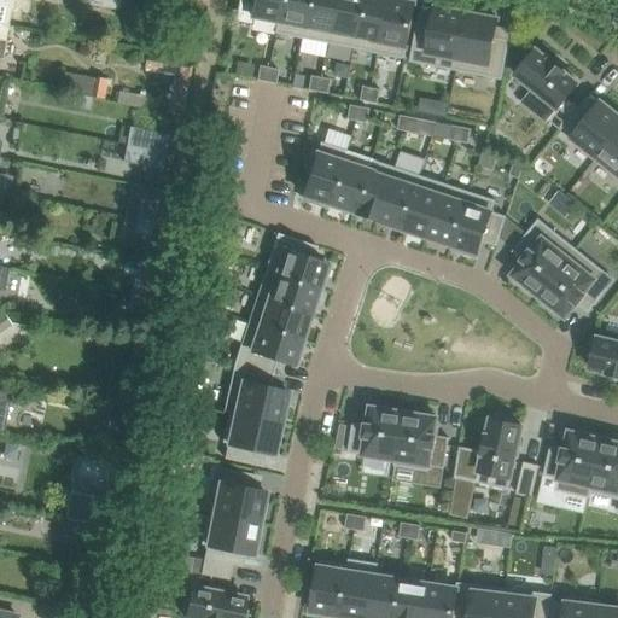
[(122,0),(77,0),(77,3),(121,11),(122,0)]
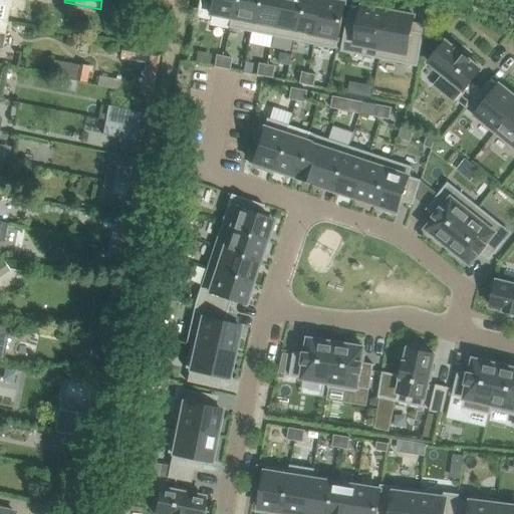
[(198,0),(196,17),(209,20),(210,14),(230,18),(231,18),(234,0),(198,0)]
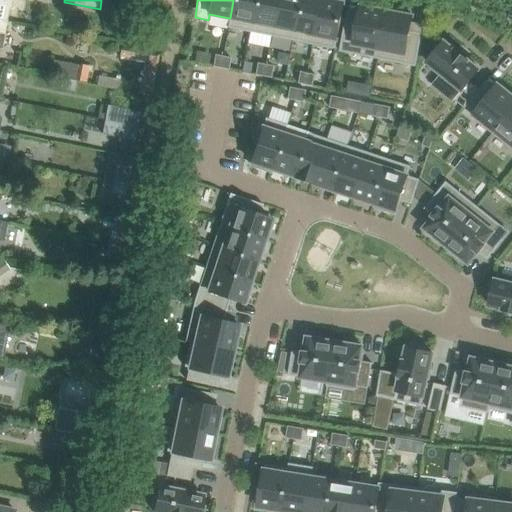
[(229,18),(227,28),(249,32),(255,0),(233,0),(230,18),(229,18)]
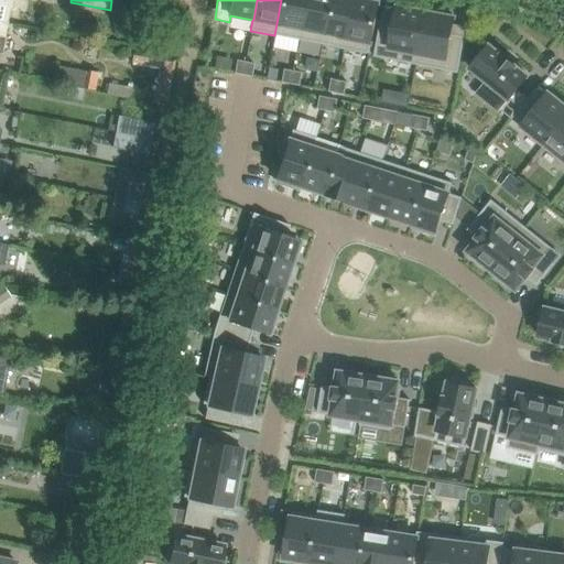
[(281,0),(274,35),(299,40),(305,0),(281,0)]
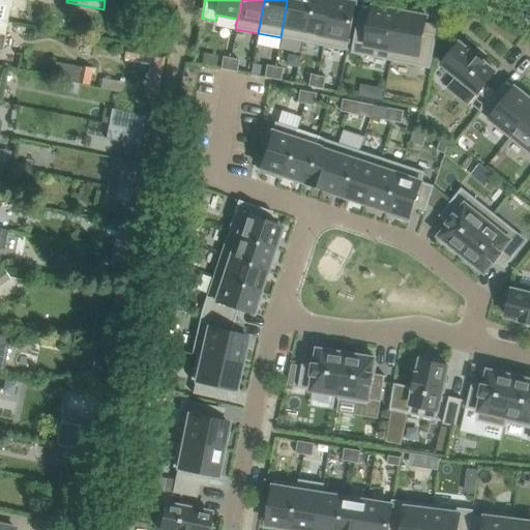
[(287,0),(281,37),(302,41),(310,0),(287,0)]
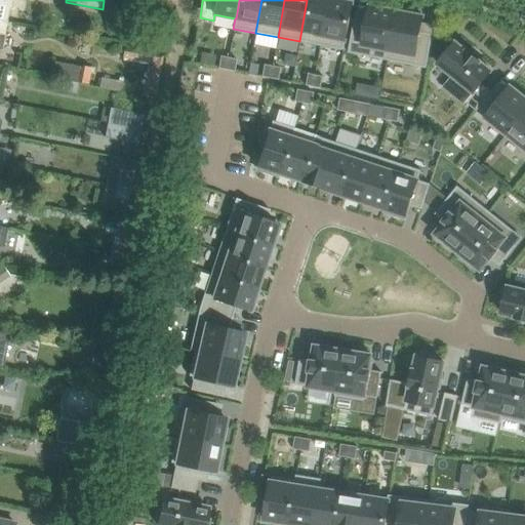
[(307,0),(299,41),(322,45),(330,0),(307,0)]
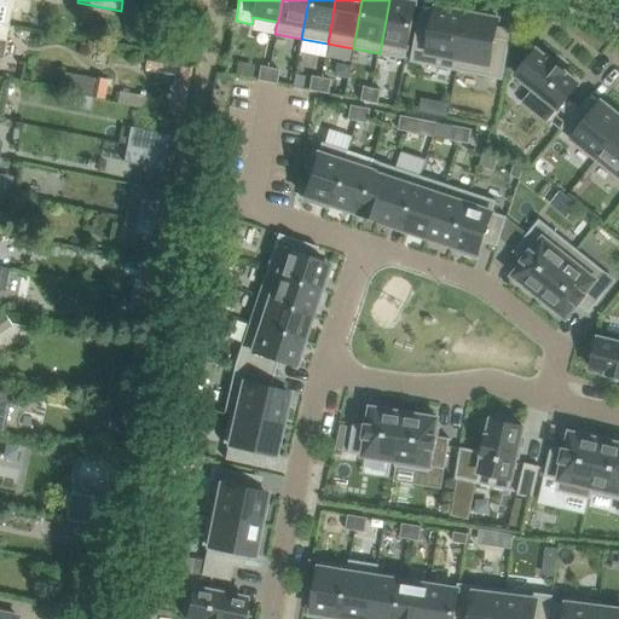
[(389,0),(380,53),(405,59),(408,46),(416,5),(416,3),(404,0),(403,0),(389,0)]
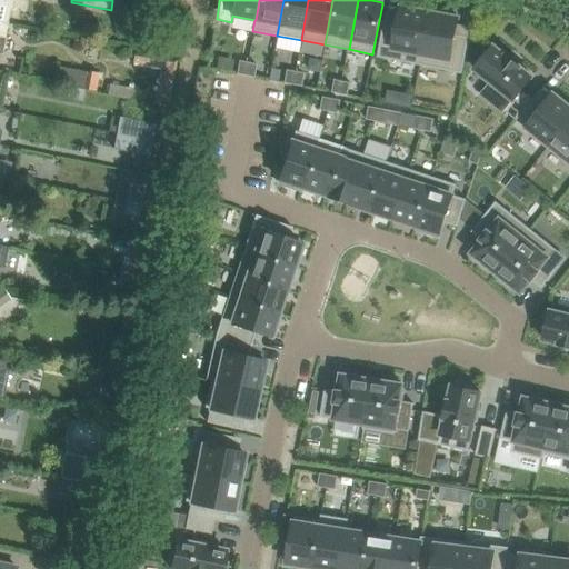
[(385,21),(378,57),(420,66),(430,10),(413,7),(412,9),(401,7),(401,8),(398,23),(385,21)]
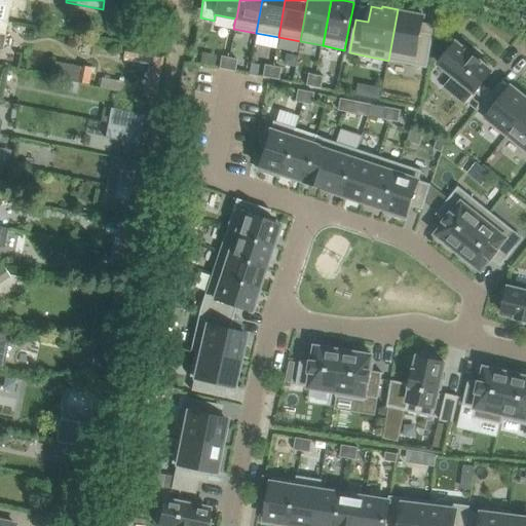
[(398,9),(388,61),(427,68),(434,34),(421,32),(423,17),(424,16),(413,14),(414,12),(398,9)]
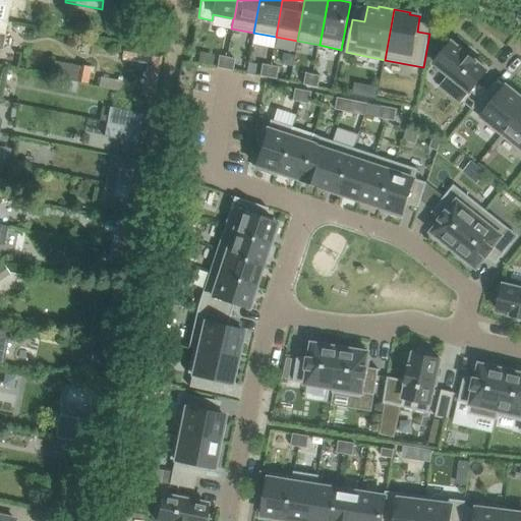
[(437,62),(436,64),(449,74),(440,87),(461,103),(462,101),(472,109),(487,91),(477,82),(486,71),(487,70),(476,61),(477,61),(463,50),(463,51),(452,42),(451,44),(451,43),(436,62),(437,62)]
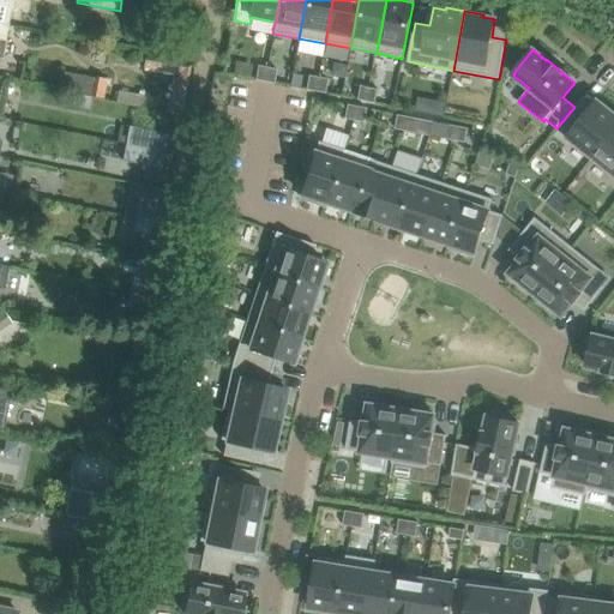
[(146,54),(144,67),(180,74),(172,114),(182,116),(193,64),(146,54)]
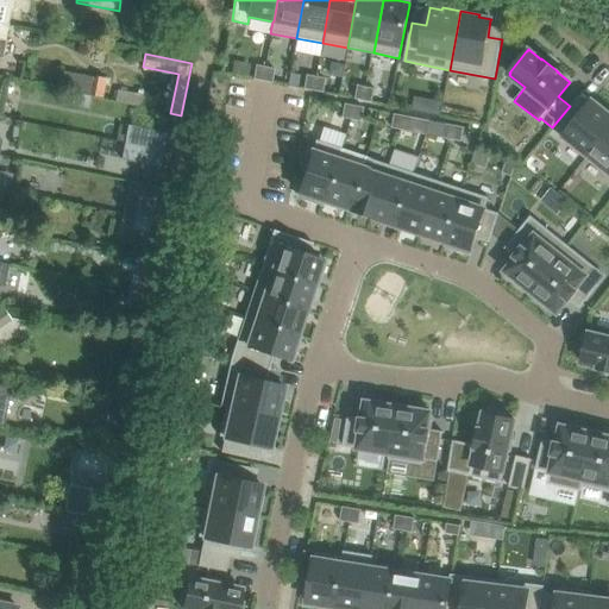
[(256,66),(252,80),(262,81),(264,67),(256,66)]
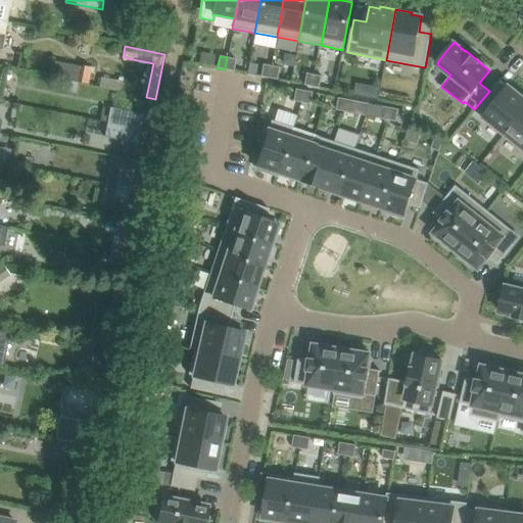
[(227,57),(225,69),(233,72),(235,59),(227,57)]
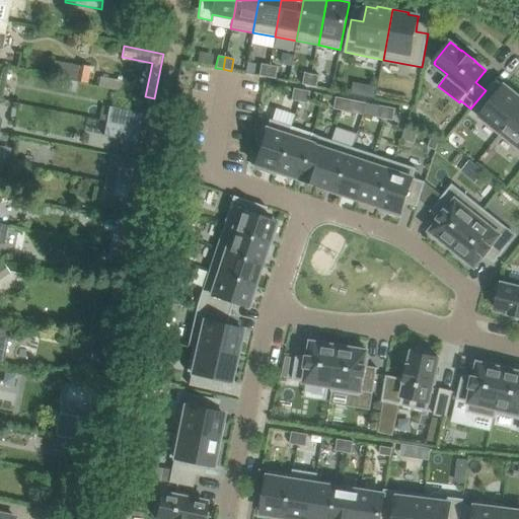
[(52,61),(49,74),(77,80),(79,67),(52,61)]
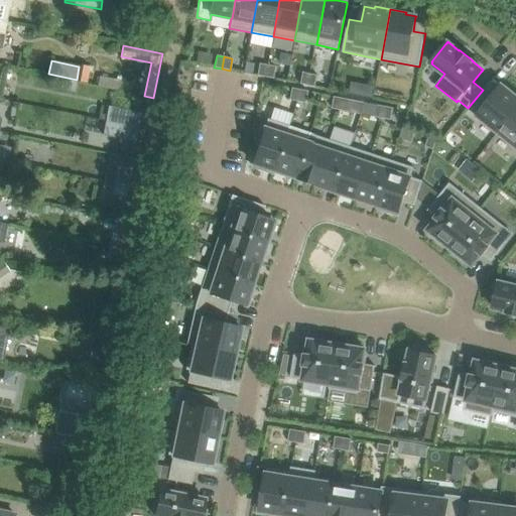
[(245,61),(243,73),(252,75),(254,63),(245,61)]
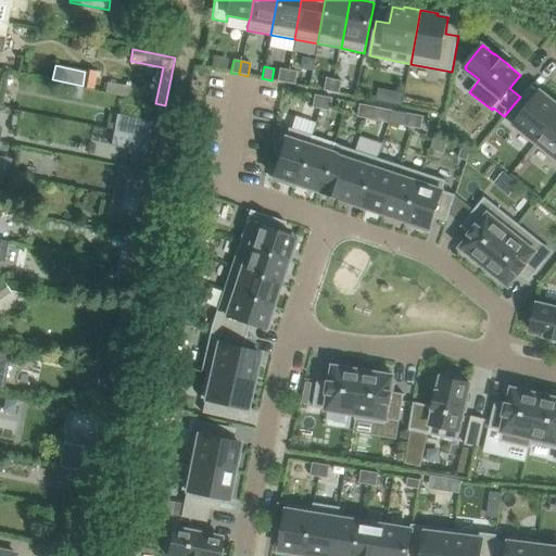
[(279,68),(277,81),(286,83),(288,71),(279,68)]
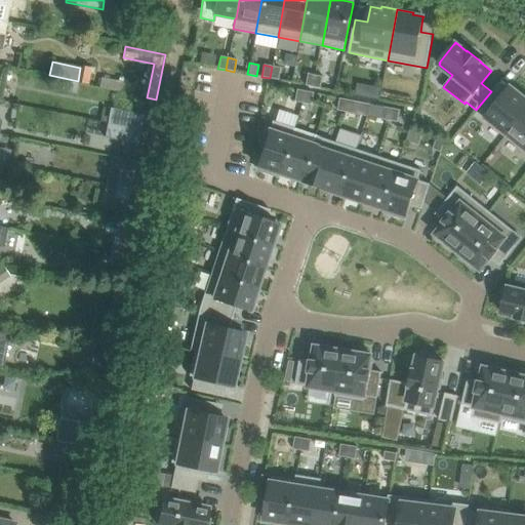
[(272,67),(270,78),(277,80),(280,68),(272,67)]
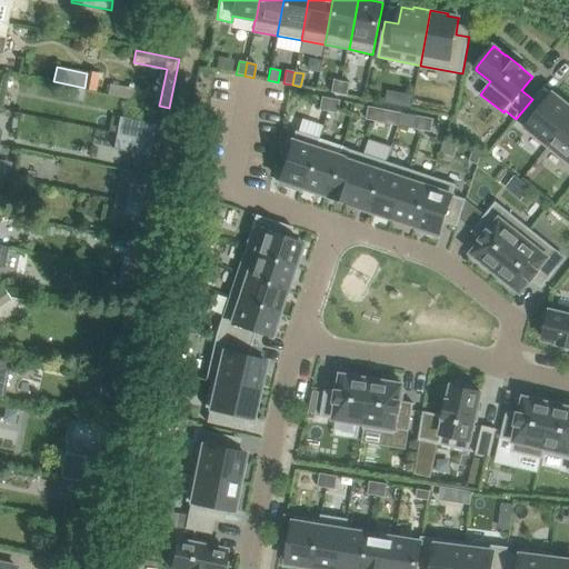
[(87,73),(85,88),(93,89),(96,75),(87,73)]
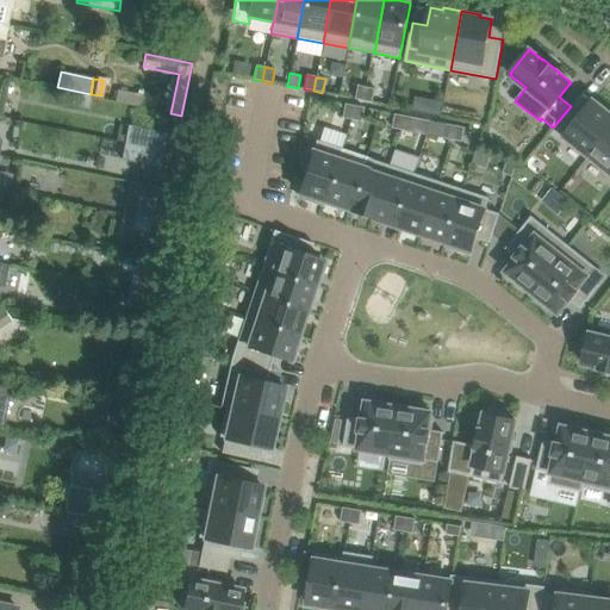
[(356,85),(354,99),(363,101),(366,87),(356,85)]
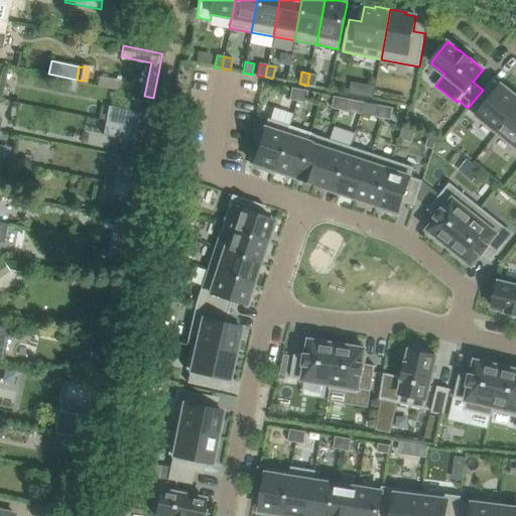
[(309,74),(307,86),(315,87),(317,75),(309,74)]
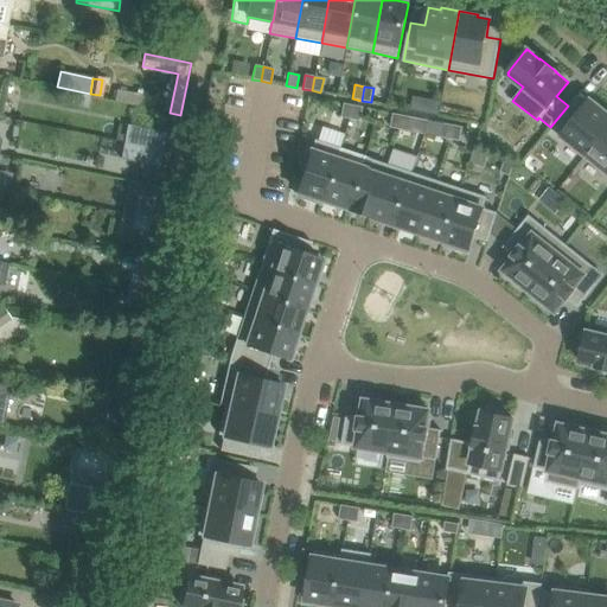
[(568,106),(550,127),(586,155),(606,128),(606,110),(601,107),(600,108),(590,100),(589,101),(579,114),(568,106)]
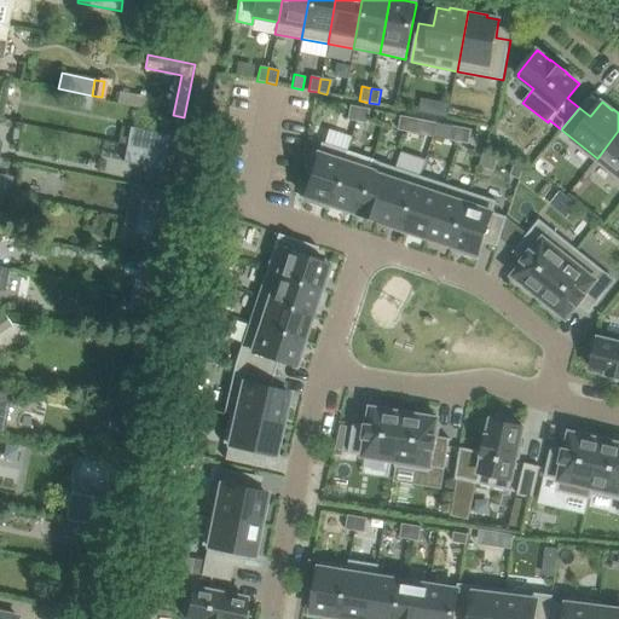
[(350,105),(347,120),(356,121),(359,108),(350,105)]
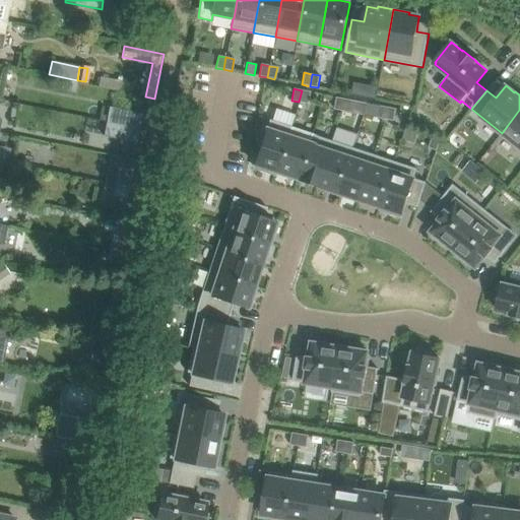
[(302,90),(299,102),(307,104),(310,91),(302,90)]
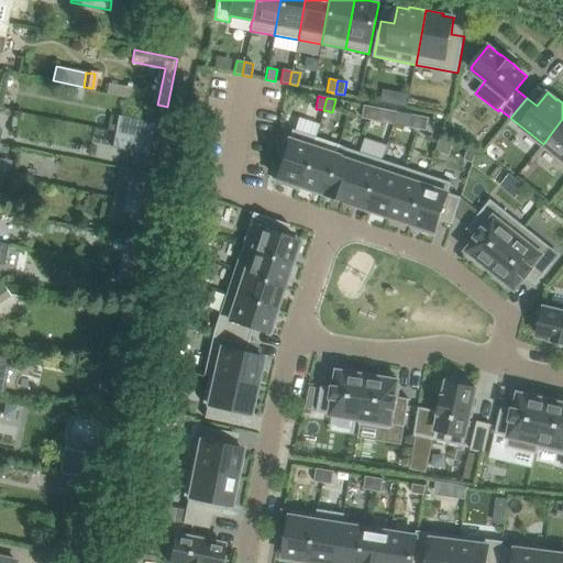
[(365,106),(362,118),(371,120),(374,107),(365,106)]
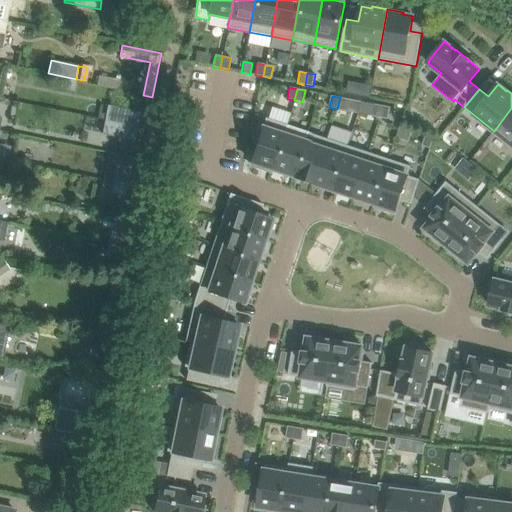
[(340,97),(337,109),(345,110),(347,99),(340,97)]
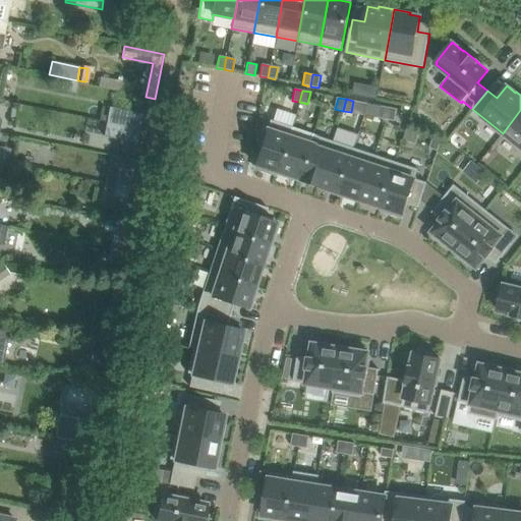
[(381,106),(379,118),(387,119),(389,107),(381,106)]
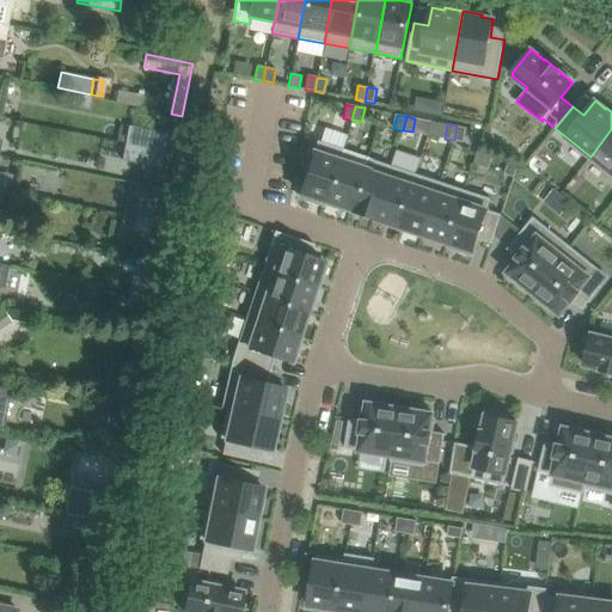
[(457,126),(454,140),(464,142),(466,128),(457,126)]
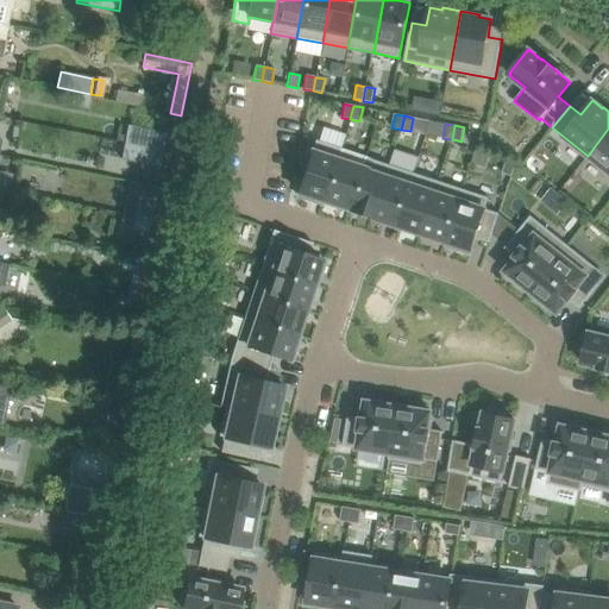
[(127,126),(125,142),(162,150),(165,133),(127,126)]
